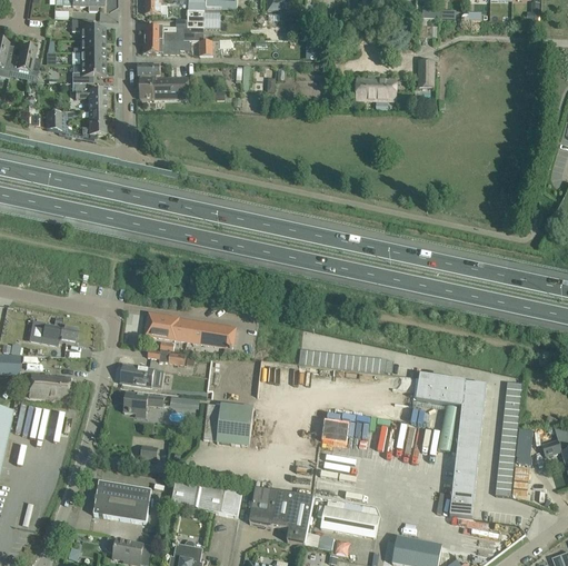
[(62,0),(62,3),(71,3),(71,5),(88,6),(88,10),(97,10),(97,6),(103,6),(102,0),(62,0)]
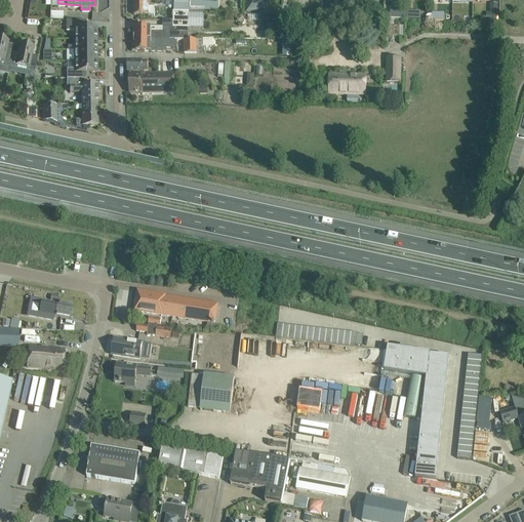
[(132,0),(132,12),(143,12),(154,12),(154,4),(146,4),(145,0),(132,0)]
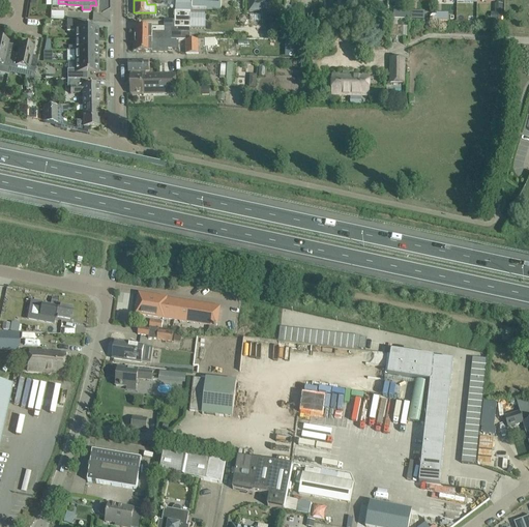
[(174,0),(174,8),(189,9),(190,5),(190,0),(174,0)]
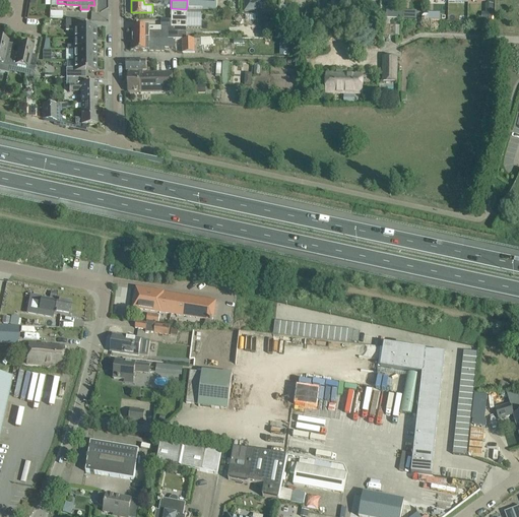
[(243,0),(243,9),(260,9),(260,0),(243,0)]
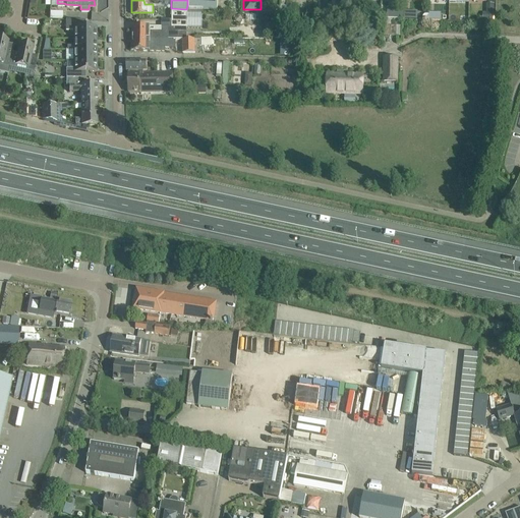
[(131,23),(131,36),(160,36),(174,36),(174,37),(181,37),(181,36),(185,36),(186,9),(171,8),(171,9),(171,23),(149,24),(141,23),(131,23)]
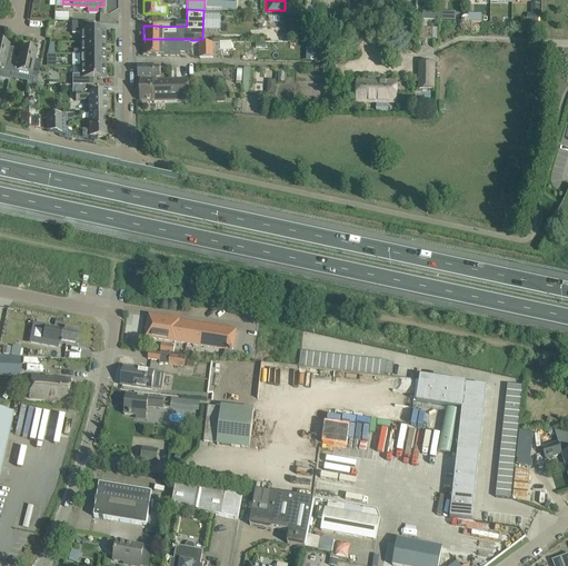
[(421,9),(421,17),(425,18),(440,18),(440,9),(439,9),(430,9),(421,9)]
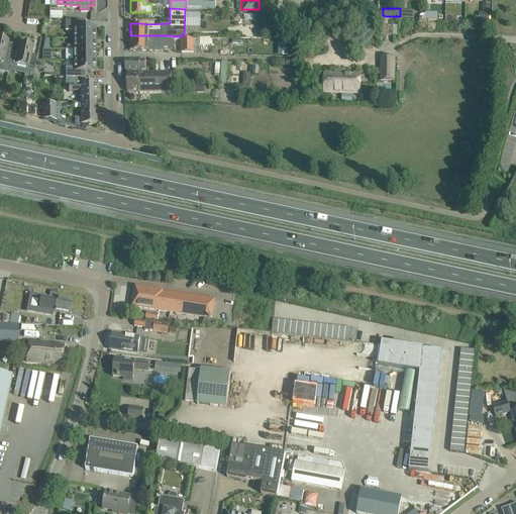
[(489,18),(489,10),(481,10),(481,9),(478,9),(478,18),(481,18),(489,18)]
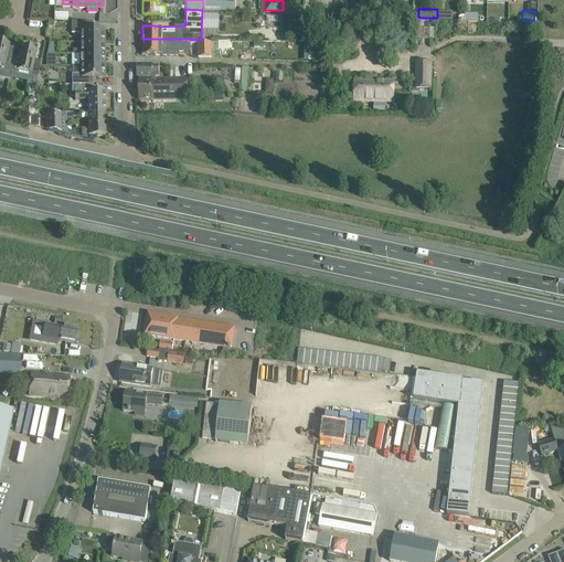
[(317,38),(318,16),(318,14),(309,14),(308,38),(317,38)]
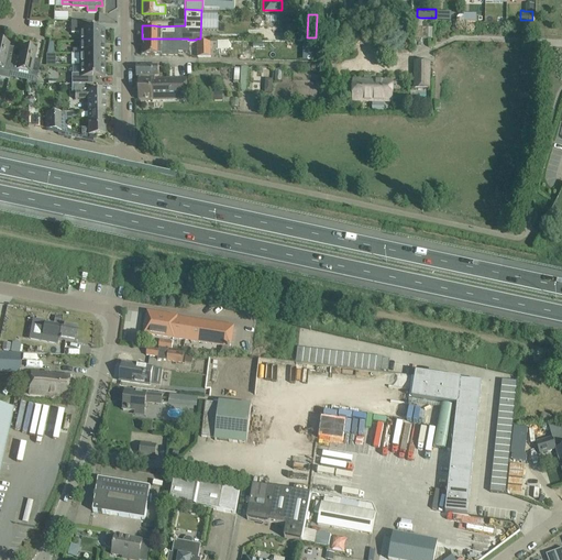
[(417,17),(406,17),(406,22),(411,22),(411,24),(414,24),(414,37),(420,37),(420,35),(427,35),(427,24),(420,24),(420,18),(417,17)]
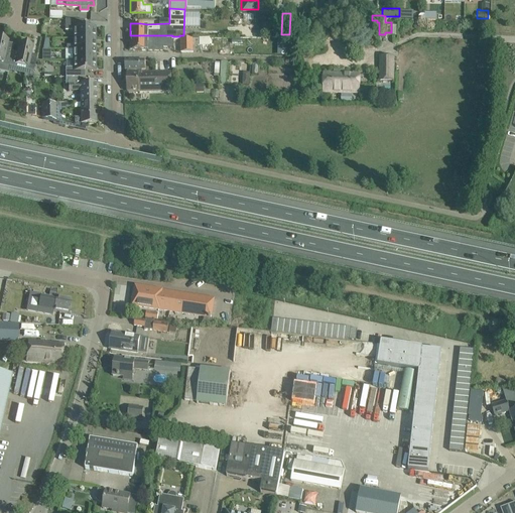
[(73,27),(73,35),(94,35),(94,24),(84,24),(84,17),(65,16),(65,27),(73,27)]
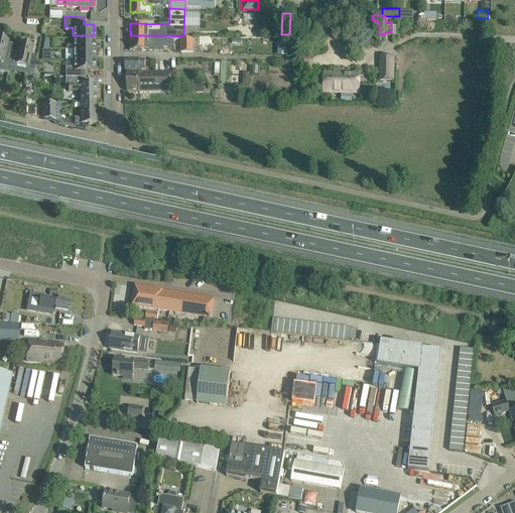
[(0,68),(7,70),(11,50),(5,49),(7,37),(0,35),(0,68)]
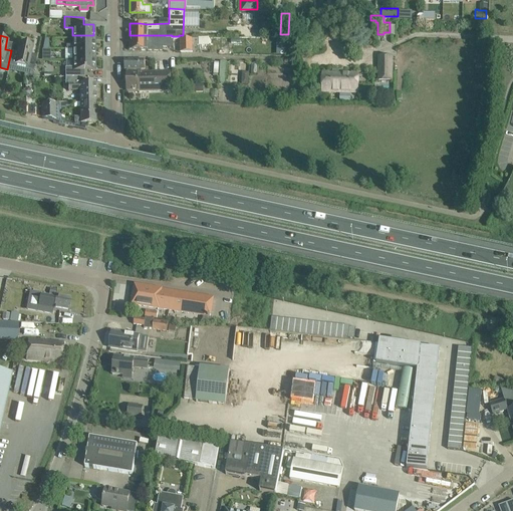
[(93,35),(72,35),(72,46),(93,45),(93,35)]
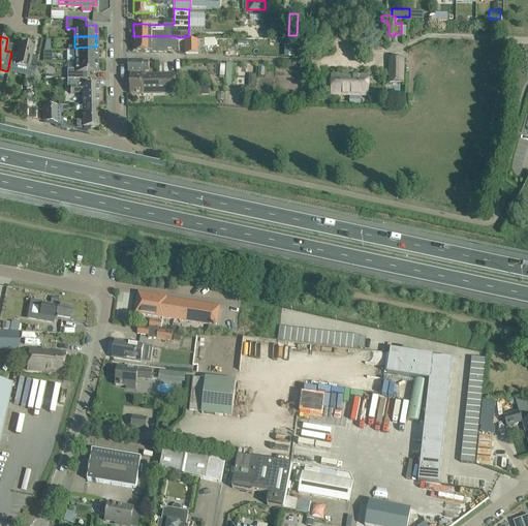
[(177,45),(177,37),(177,36),(162,36),(133,36),(133,49),(166,50),(166,45),(177,45)]
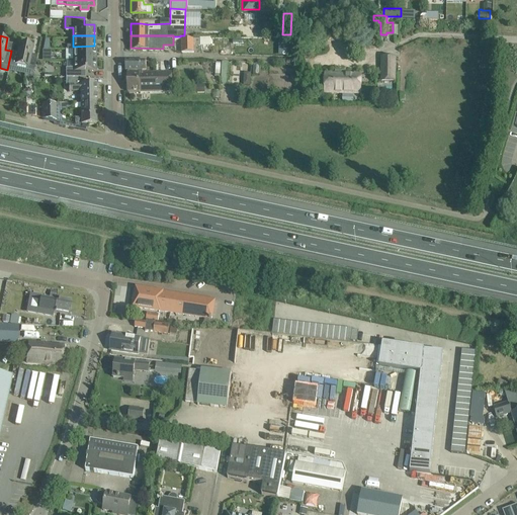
[(180,35),(180,36),(180,39),(180,50),(199,50),(199,35),(184,36),(184,35),(180,35)]
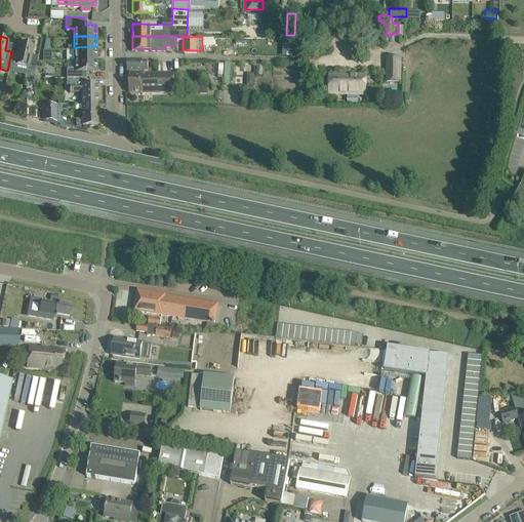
[(294,52),(295,36),(286,36),(286,52),(294,52)]
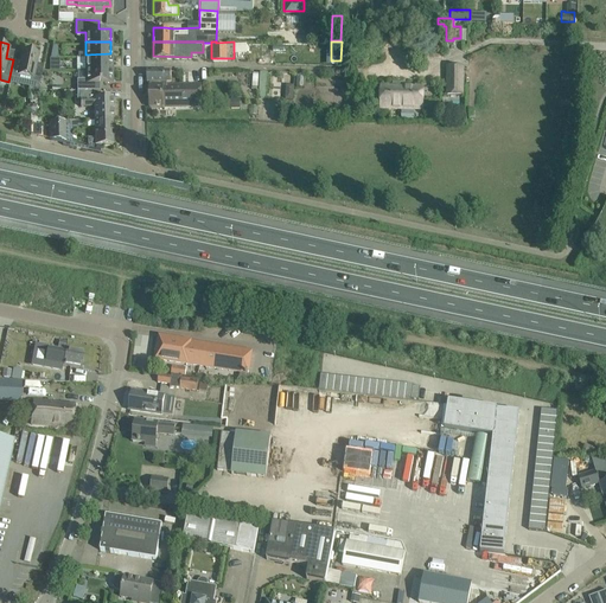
[(31,81),(38,82),(42,65),(34,64),(38,51),(21,47),(17,71),(32,75),(31,81)]
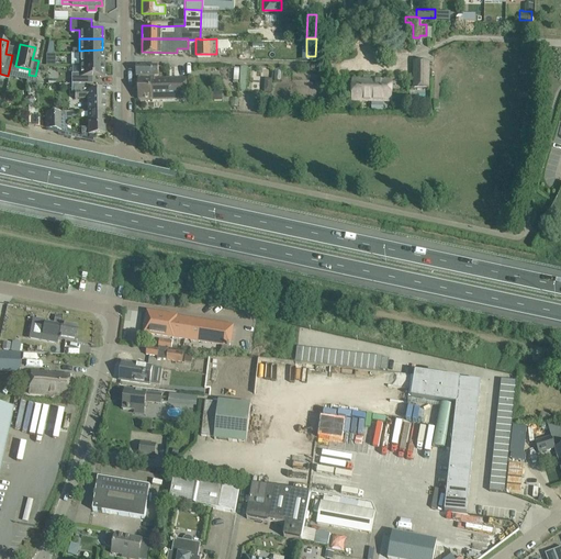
[(102,49),(79,51),(79,62),(102,62),(102,49)]
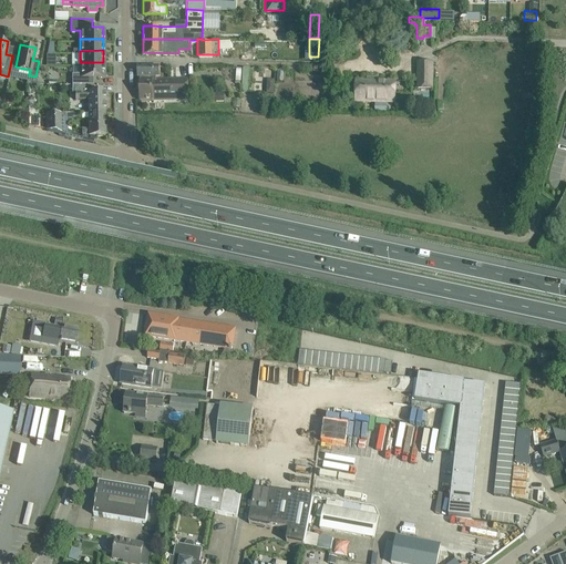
[(417,59),(417,85),(431,85),(431,60),(417,59)]
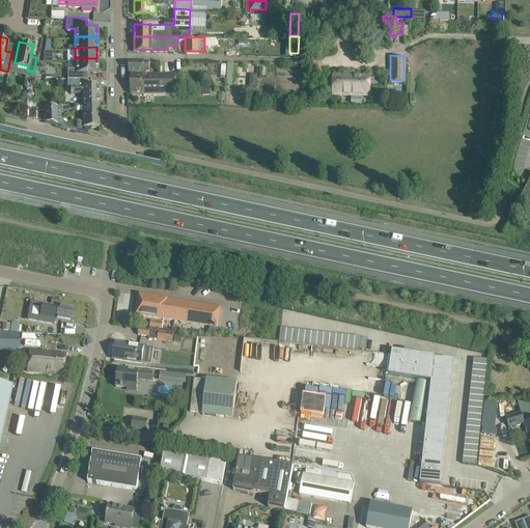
[(96,58),(75,58),(75,66),(66,66),(66,76),(86,77),(86,71),(96,71),(96,58)]
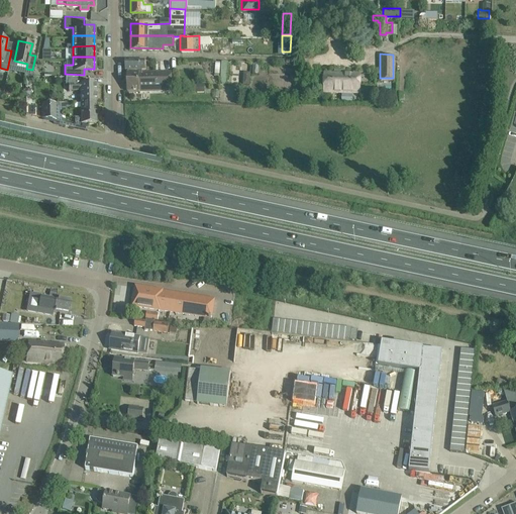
[(140,70),(144,70),(144,58),(124,58),(124,68),(126,68),(126,70),(140,70)]
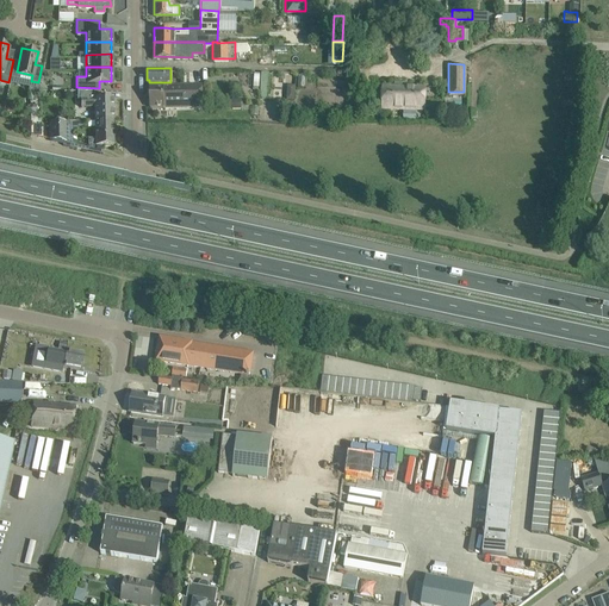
[(171,82),(166,82),(149,82),(149,105),(200,105),(200,82),(171,82)]
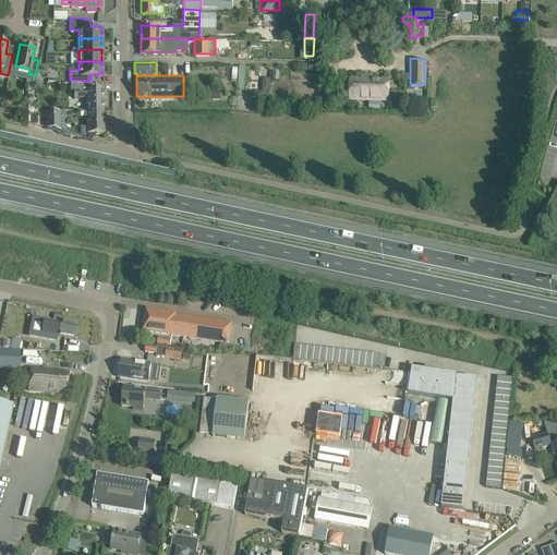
[(348,97),(371,98),(371,99),(367,99),(367,108),(379,108),(379,99),(377,99),(377,98),(388,98),(388,76),(349,76),(348,97)]
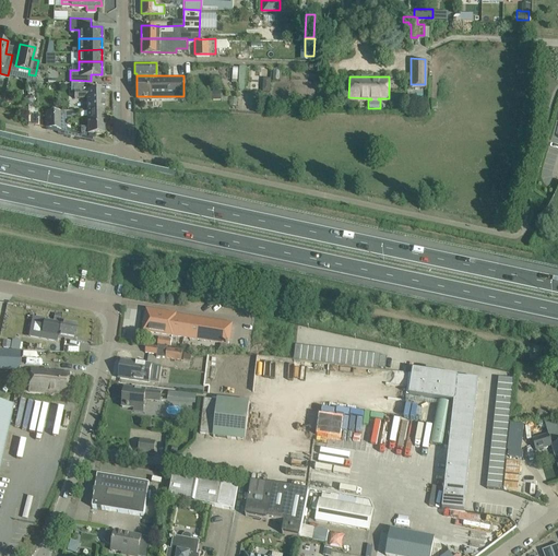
[(86,108),(103,108),(103,87),(85,89),(85,82),(70,82),(70,90),(73,90),(73,96),(85,95),(86,108)]
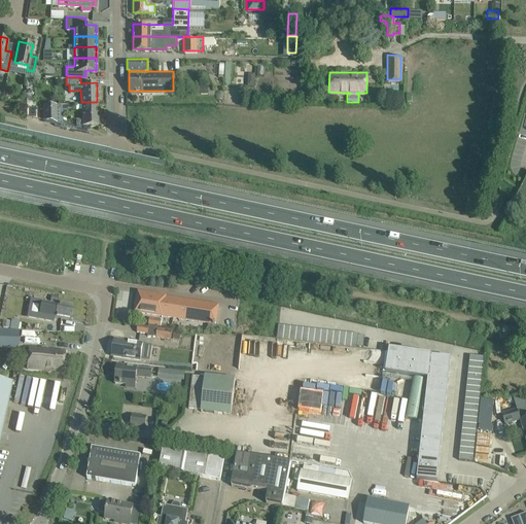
[(58,121),(58,102),(41,103),(42,118),(58,121)]
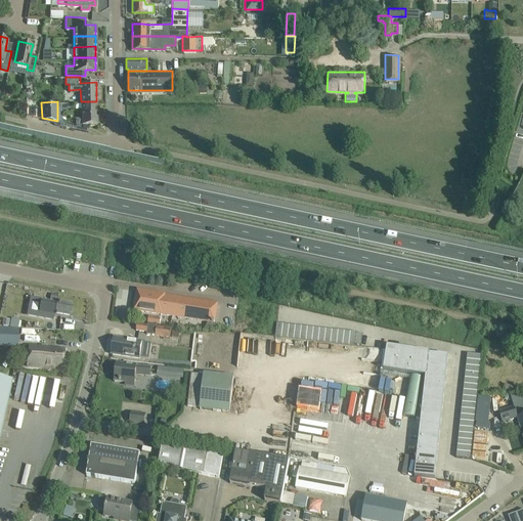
[(67,106),(67,101),(58,101),(57,101),(57,121),(60,121),(60,106),(67,106)]
